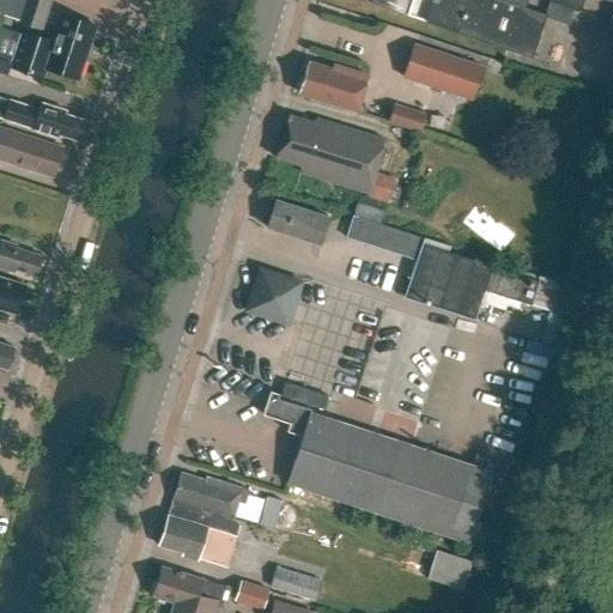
[(0,0),(0,16),(41,30),(50,0),(0,0)]
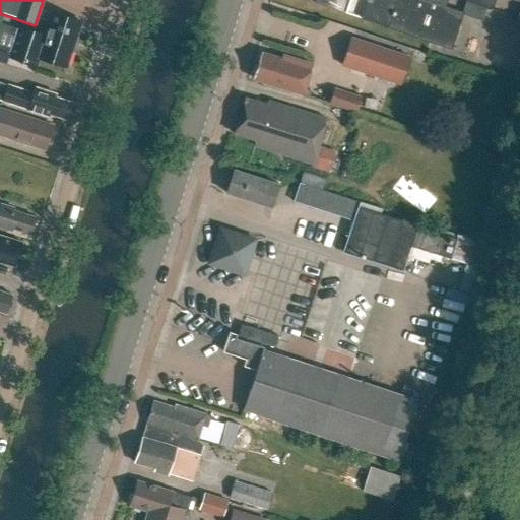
[(316,0),(316,4),(387,28),(386,29),(452,52),(461,24),(449,20),(449,22),(443,20),(449,0),(316,0)]
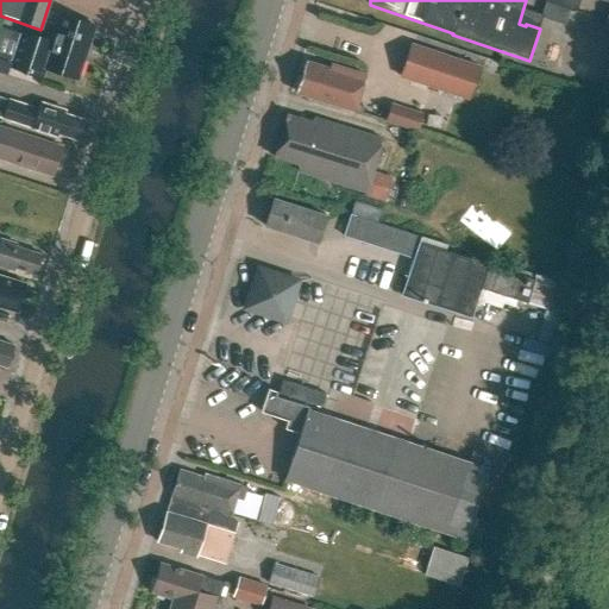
[(577,11),(579,0),(545,0),(545,2),(573,12),(577,11)]
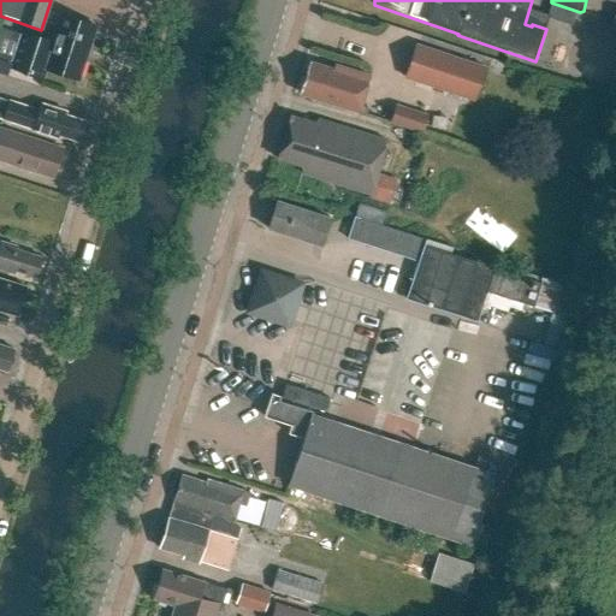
[(47,71),(78,82),(95,29),(61,17),(53,41),(24,31),(23,31),(10,70),(43,81),(47,71)]
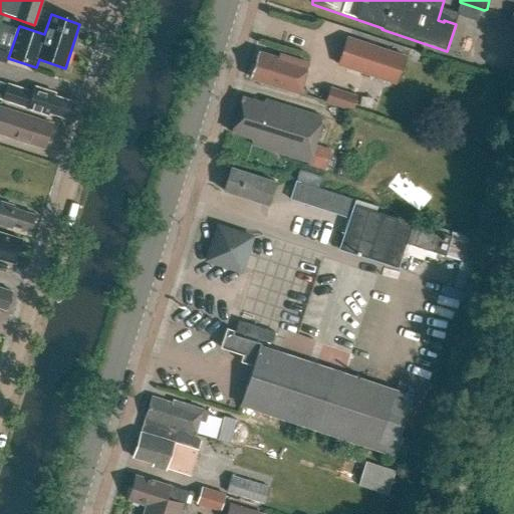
[(406,56),(346,37),(337,66),(396,85),(406,56)]
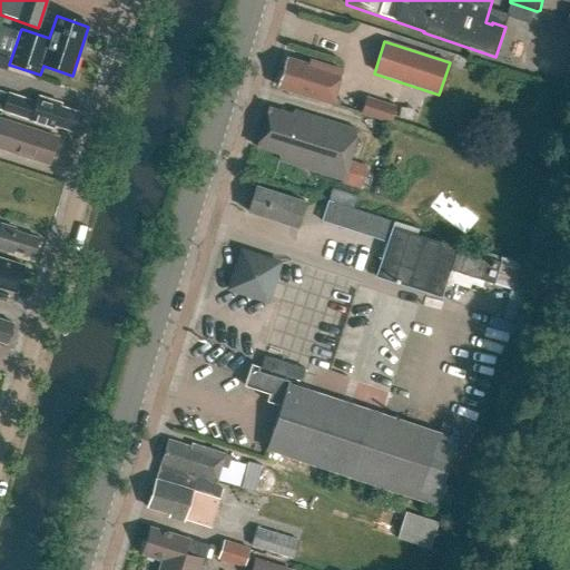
[(338,107),(341,101),(333,99),(343,72),(310,62),(308,67),(286,59),(282,71),(278,72),(275,82),(277,86),(277,88),(338,107)]
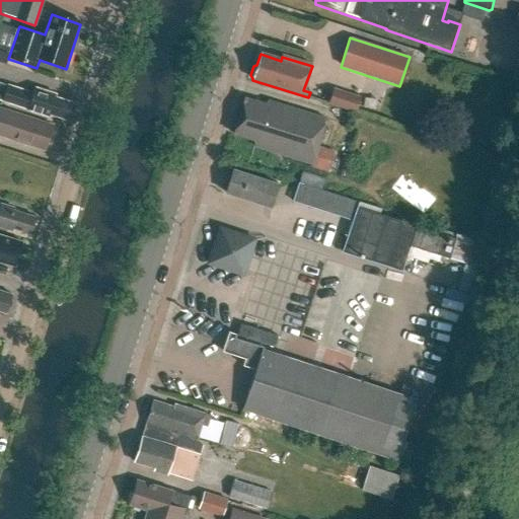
[(66,121),(71,103),(50,96),(51,94),(34,89),(32,94),(0,83),(0,101),(48,118),(49,115),(66,121)]
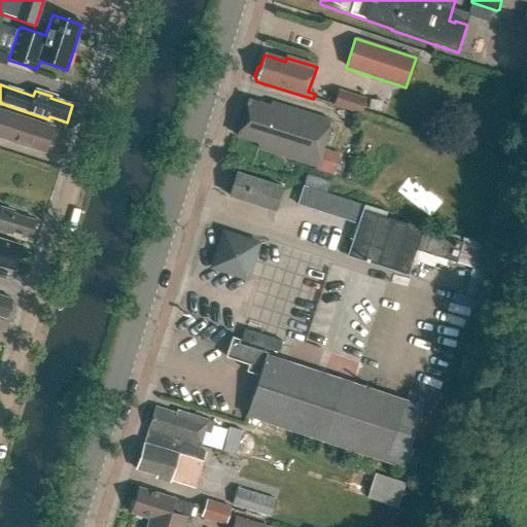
[(360,115),(366,99),(340,90),(334,106),(360,115)]
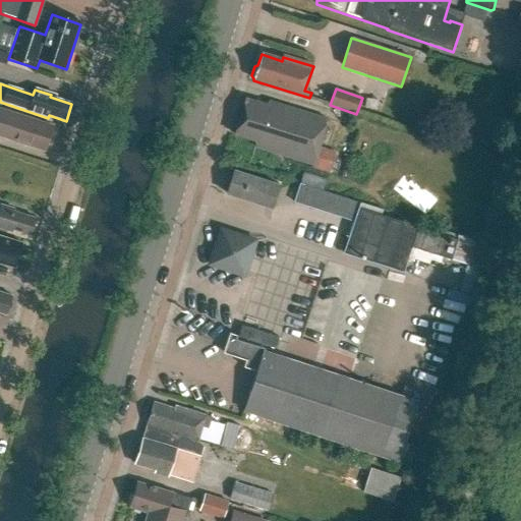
[(330,174),(336,154),(320,149),(329,121),(270,103),(269,106),(247,100),(236,136),(256,143),(255,149),(314,167),(313,169),(330,174)]
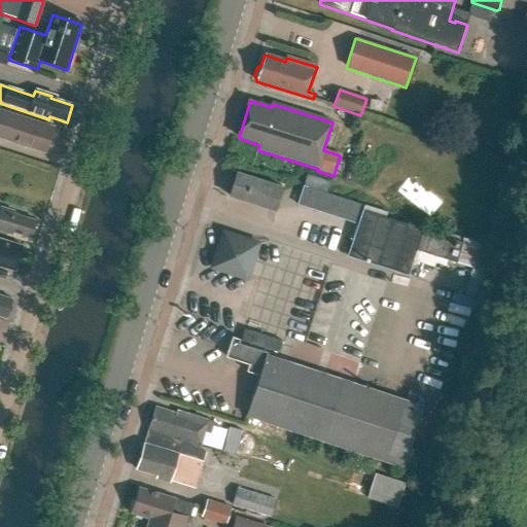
[(0,136),(45,151),(54,128),(0,111),(0,136)]
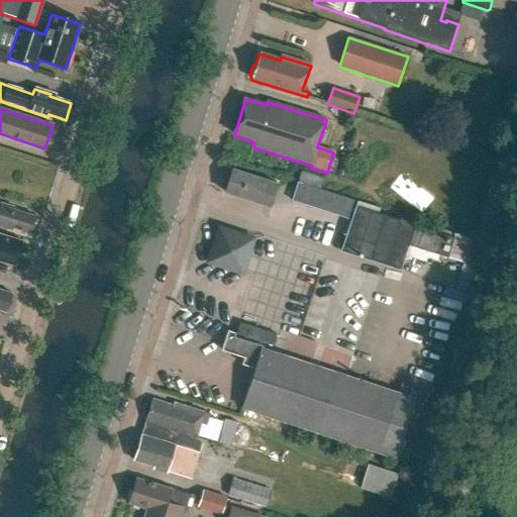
[(270,207),(277,185),(262,181),(262,180),(231,170),(224,193),(270,207)]
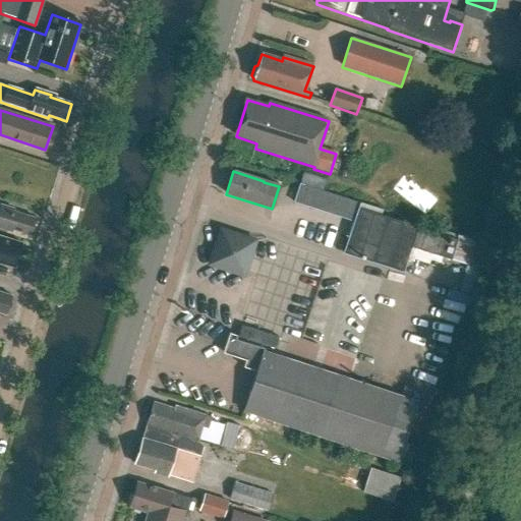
[(303,173),(299,186),(323,193),(327,180),(303,173)]
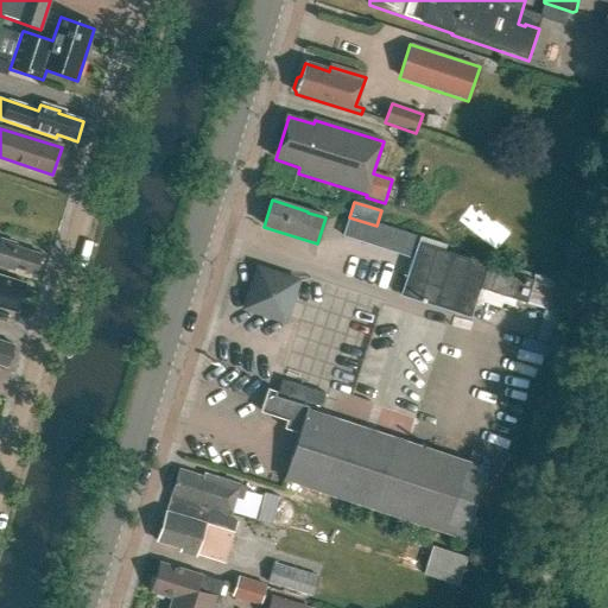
[(349,217),(342,238),(412,260),(400,296),(473,320),(477,302),(500,309),(504,297),(526,304),(533,279),(512,273),(489,266),(454,254),(417,244),(418,240),(377,226),(349,217)]
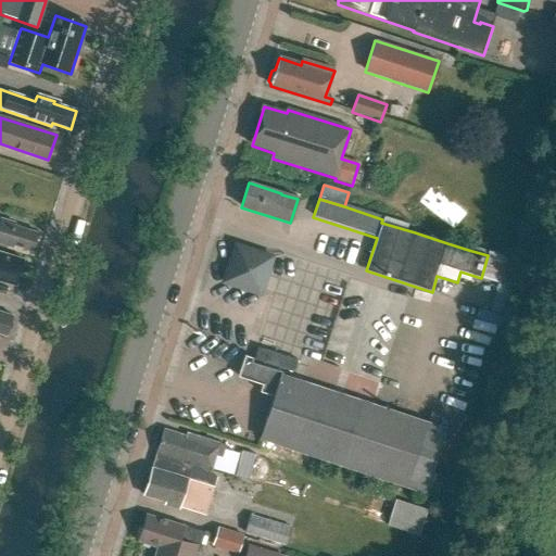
[(0,218),(0,219),(0,243),(14,248),(14,245),(32,251),(37,232),(14,226),(15,224),(0,218)]
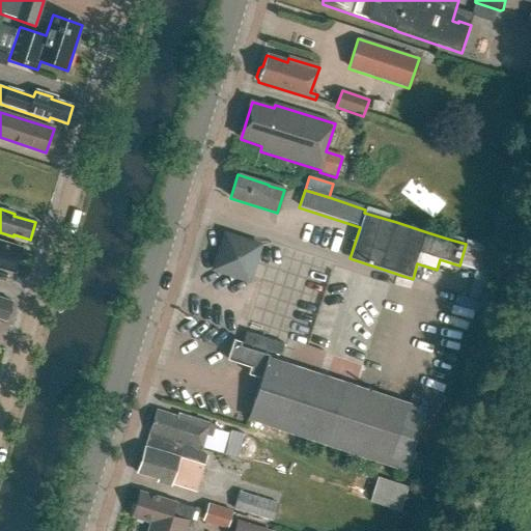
[(215,271),(250,283),(262,248),(227,235),(215,271)]
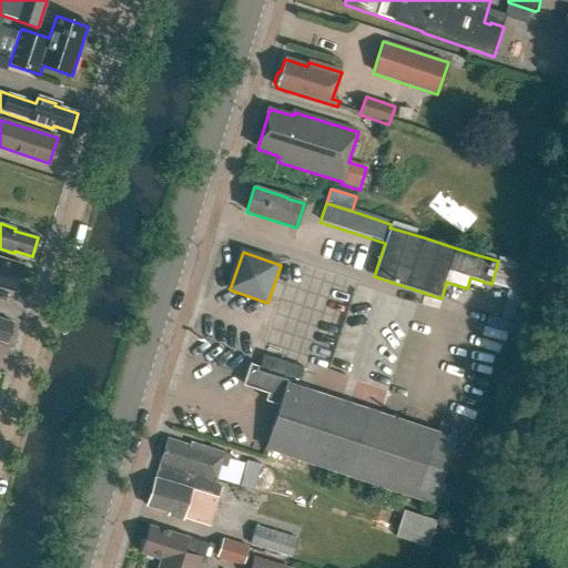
[(24,265),(0,257),(0,287),(16,292),(24,265)]
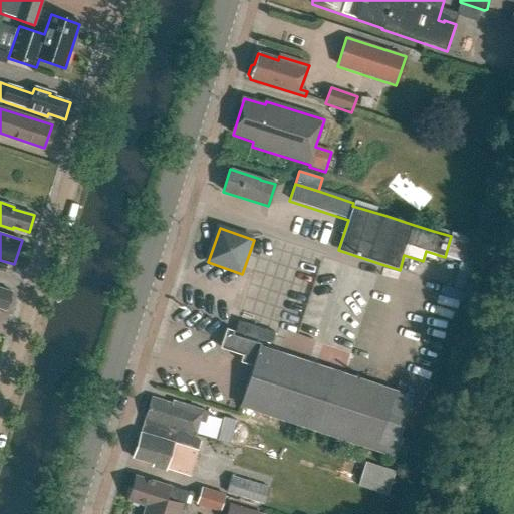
[(245,315),(258,278),(247,274),(235,311),(245,315)]
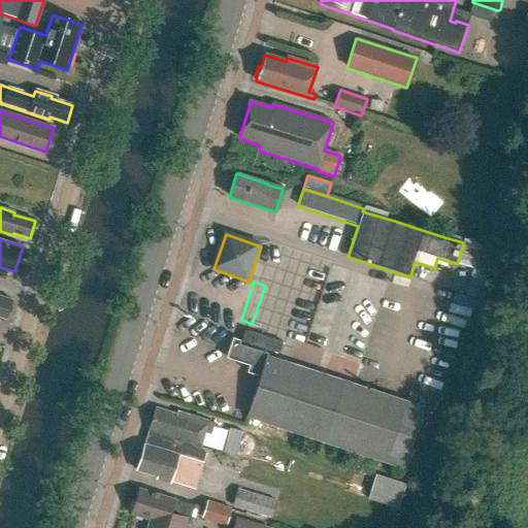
[(0,317),(6,319),(7,315),(11,312),(12,308),(10,305),(11,300),(0,296),(0,317)]
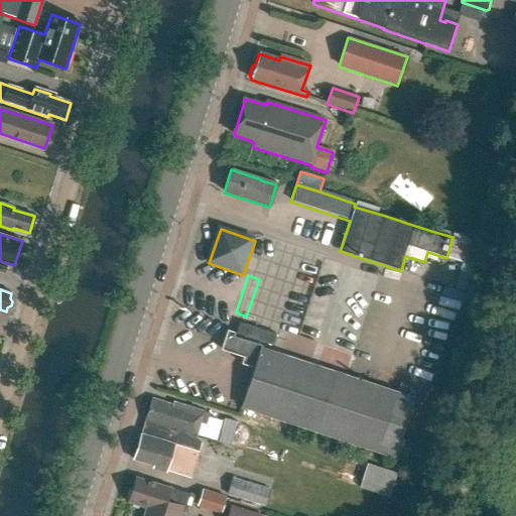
[(228,335),(223,351),(245,358),(243,364),(255,368),(243,407),(395,458),(413,402),(346,380),(348,375),(346,375),(345,379),(260,352),(261,350),(234,341),(235,337),(234,337),(228,335)]
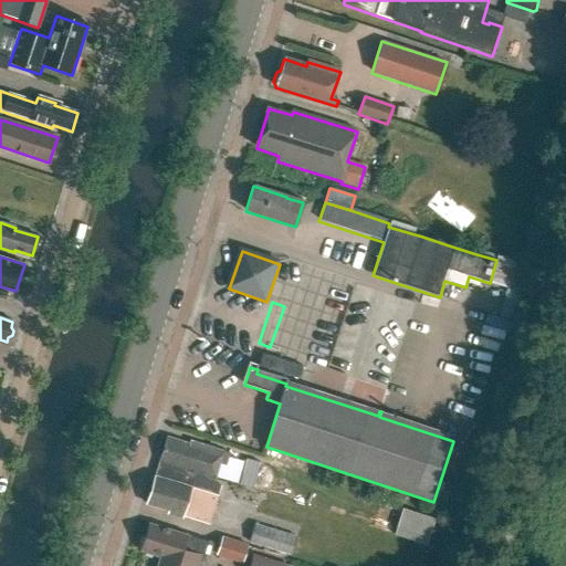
[(228,467),(231,456),(192,443),(191,447),(169,440),(149,506),(169,512),(168,514),(185,520),(186,517),(211,525),(222,486),(216,484),(221,465),(228,467)]
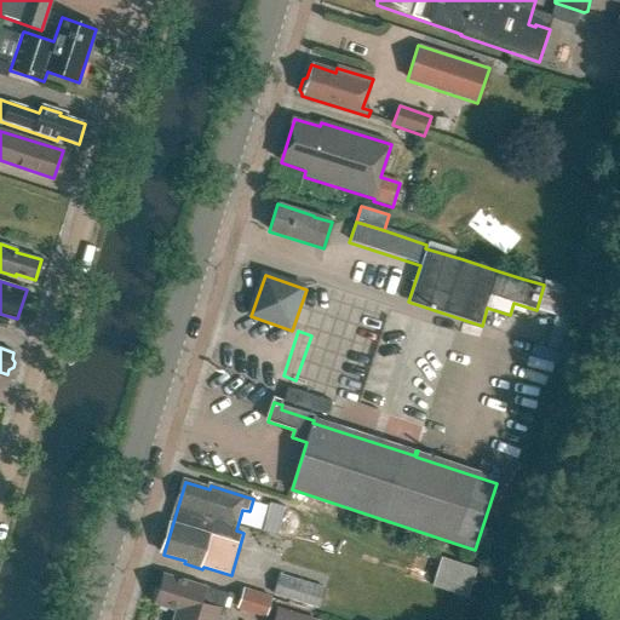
[(277,537),(286,509),(270,504),(263,532),(277,537)]
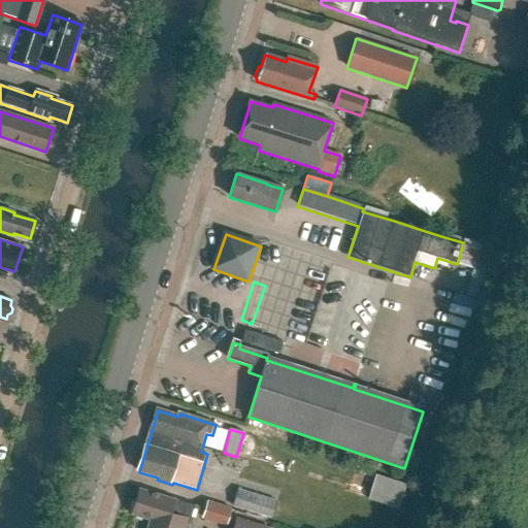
[(277,501),(237,489),(232,506),(271,519),(277,501)]
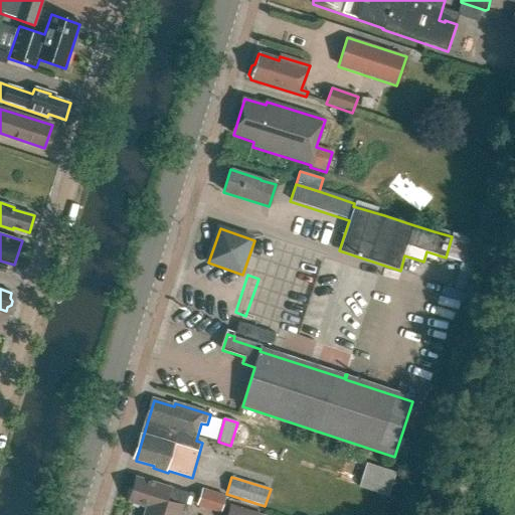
[(185,513),(190,494),(138,479),(131,503),(148,508),(146,514),(181,514),(182,512),(185,513)]
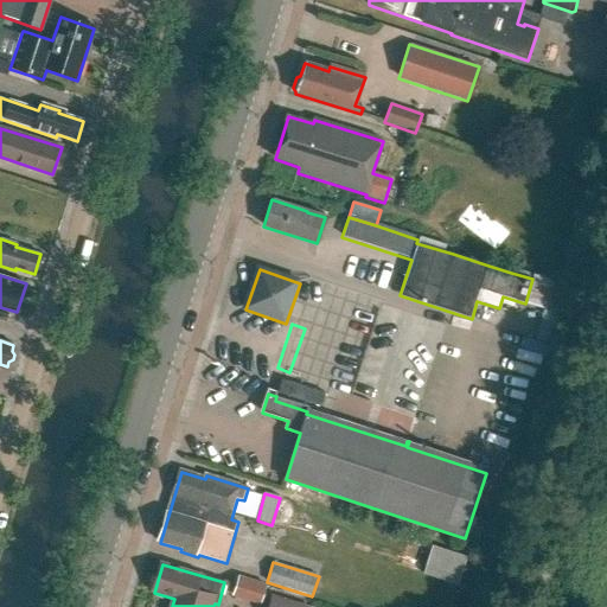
[(232,596),(261,605),(267,585),(238,575),(232,596)]
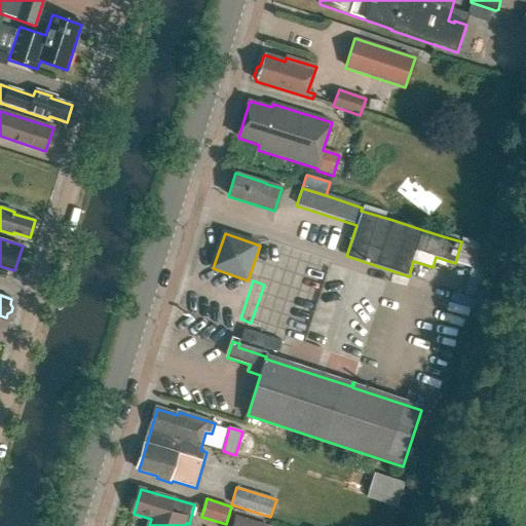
[(232,525),(269,525),(236,516),(232,525)]
